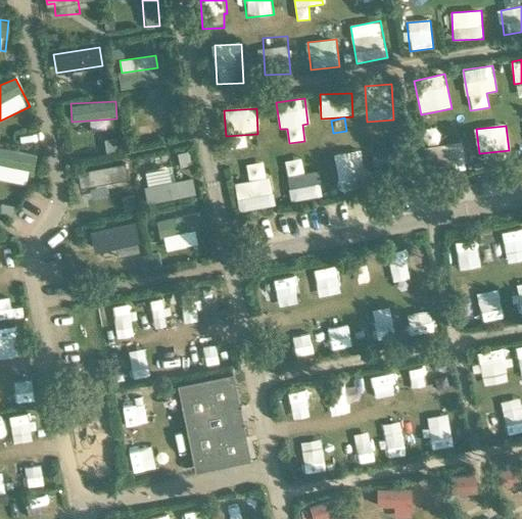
[(445,170),(465,169),(464,144),(444,145),(445,170)]
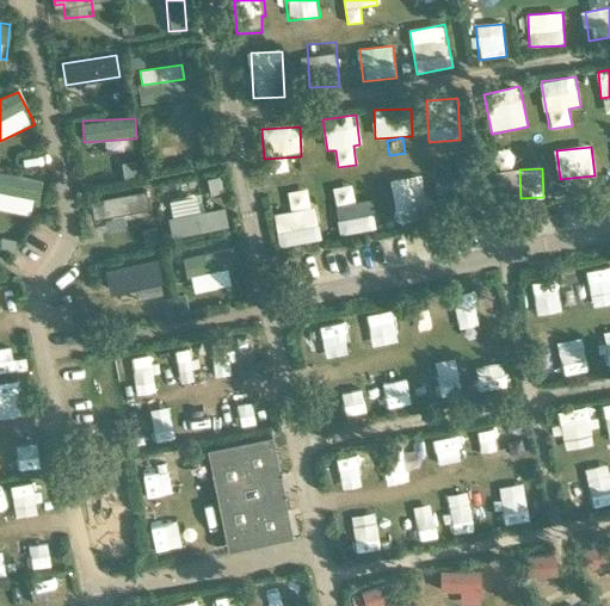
[(0,211),(32,215),(34,201),(42,201),(44,179),(0,175),(0,211)]
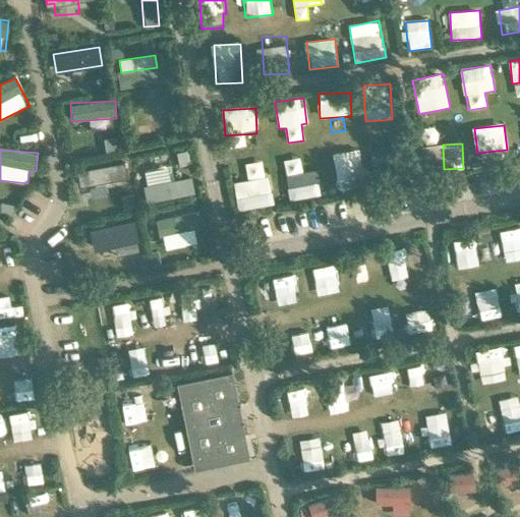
[(337,189),(363,188),(361,151),(335,152),(337,189)]
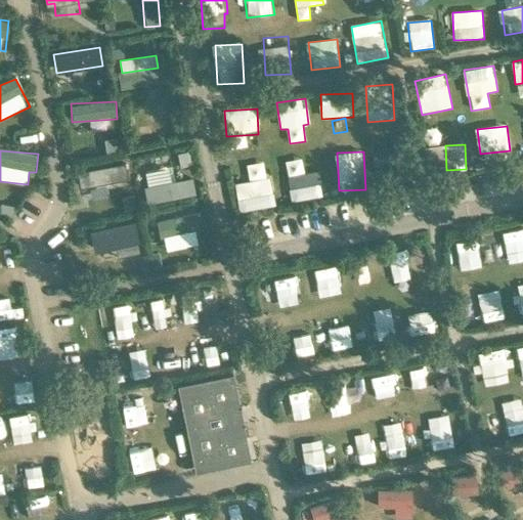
[(190,153),(178,156),(180,168),(192,166),(190,153)]
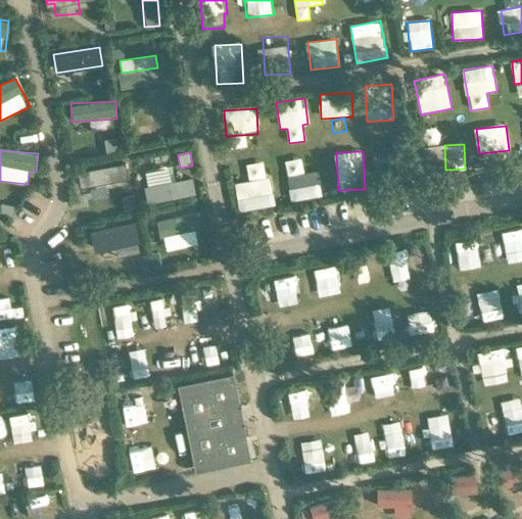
[(319,171),(305,174),(302,158),(284,162),(293,202),(324,195),(319,171)]
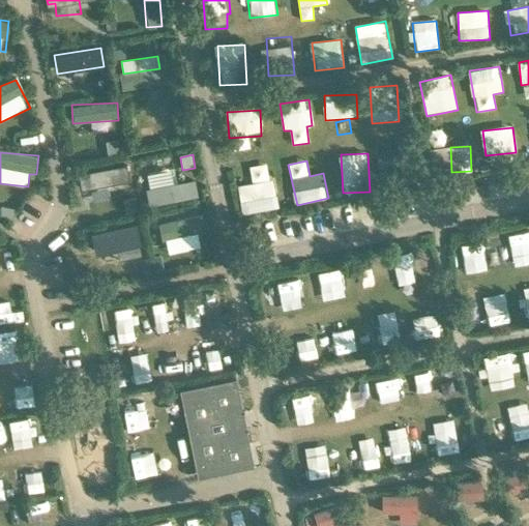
[(277,210),(271,165),(251,167),(253,183),(238,185),(242,214),(277,210)]
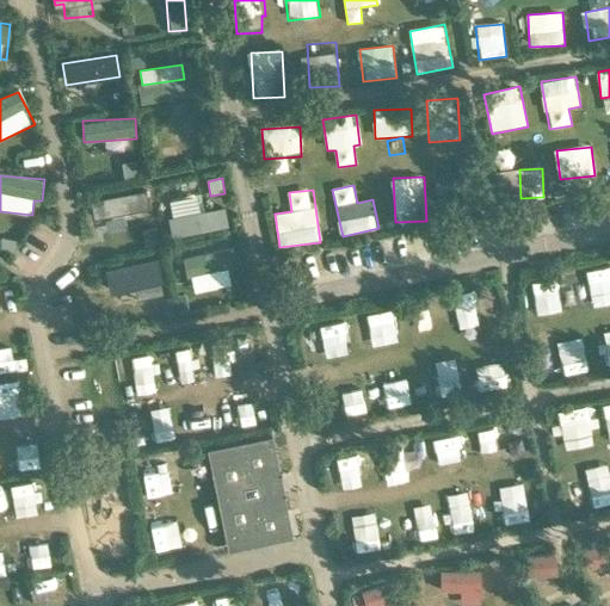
[(105,196),(110,221),(122,220),(116,193),(105,196)]
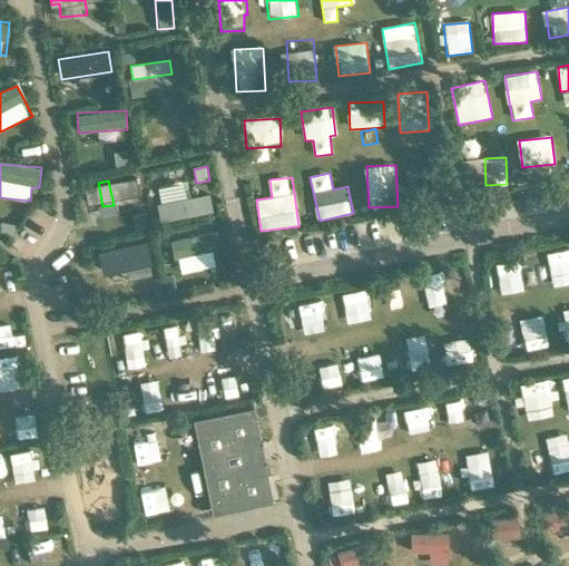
[(89,237),(120,234),(117,206),(99,208),(97,183),(84,184),(89,237)]
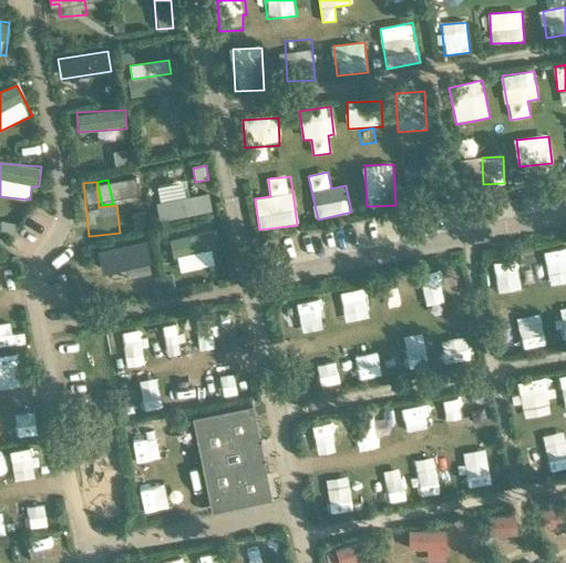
[(209,193),(189,197),(186,182),(155,188),(162,222),(213,212),(209,193)]
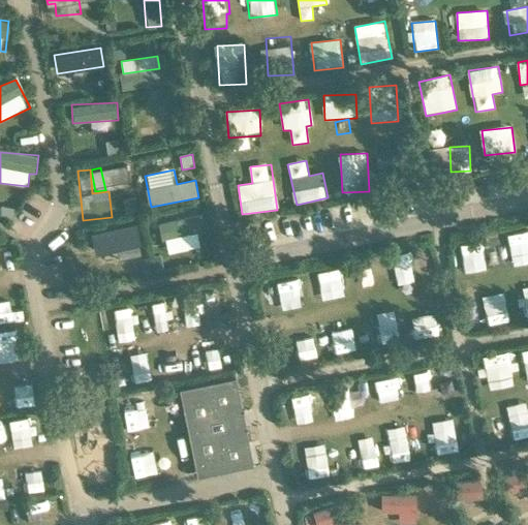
[(200,250),(198,233),(207,232),(205,217),(161,222),(165,254),(200,250)]
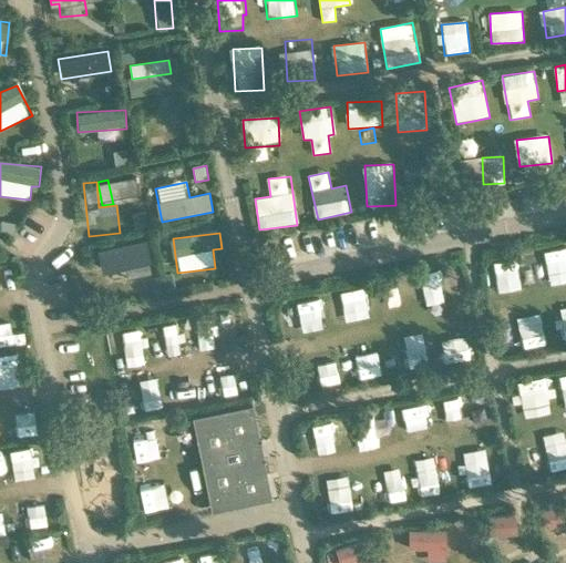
[(104,253),(109,286),(151,280),(148,264),(152,264),(150,247),(104,253)]
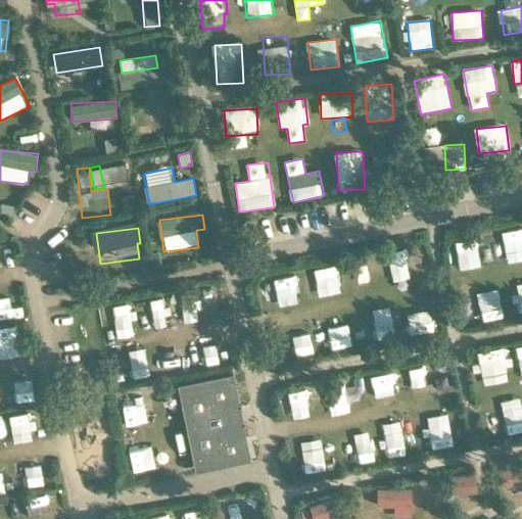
[(0,267),(12,265),(10,252),(0,253),(0,267)]
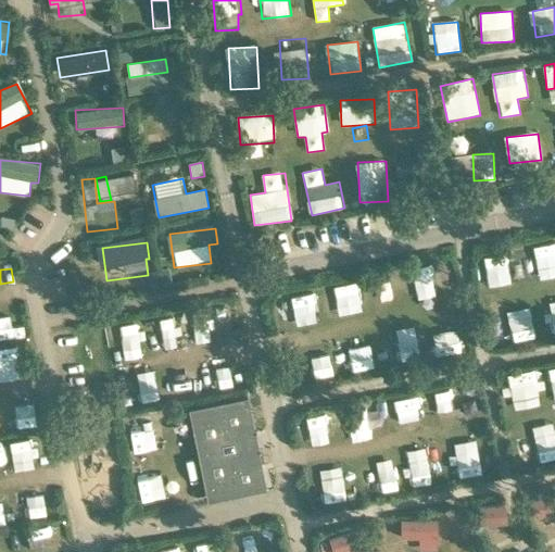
[(149,274),(151,287),(173,283),(169,270),(149,274)]
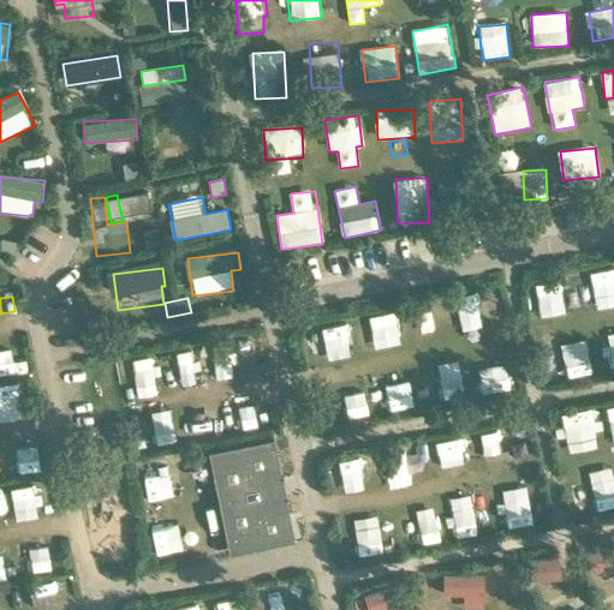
[(219,344),(220,366),(244,365),(243,342),(219,344)]
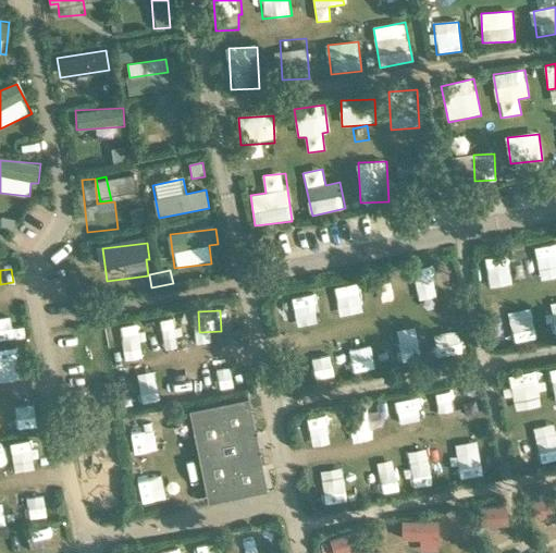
[(158,342),(182,339),(178,317),(155,321),(158,342)]
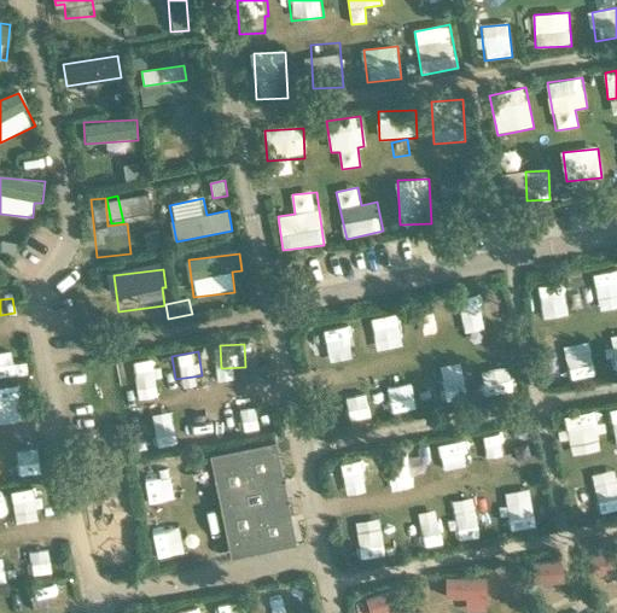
[(7,355),(0,355),(0,377),(10,377),(7,355)]
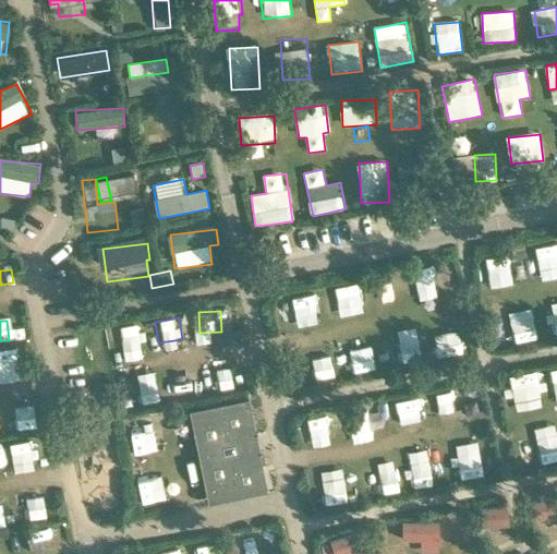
[(125,359),(141,358),(137,326),(121,327),(125,359)]
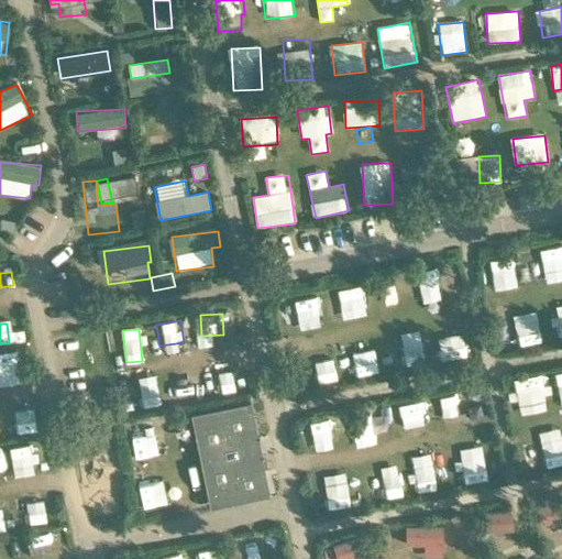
[(514,403),(519,402),(520,415),(546,414),(543,376),(513,379),(514,403)]
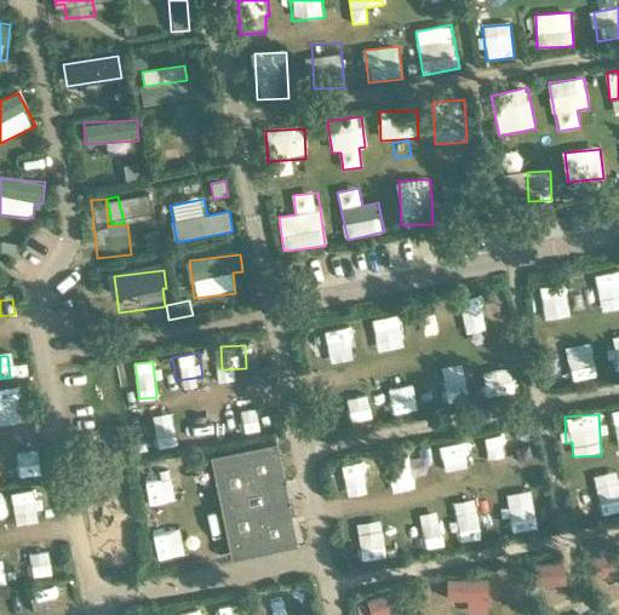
[(190,421),(195,442),(218,437),(213,417),(190,421)]
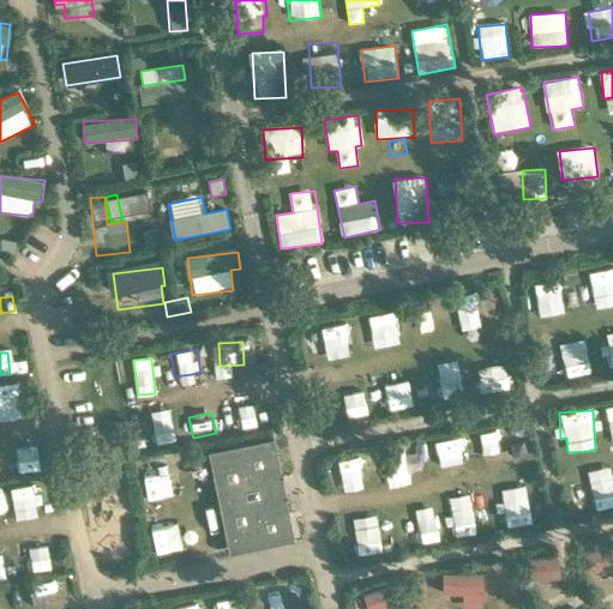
[(487,469),(517,465),(514,428),(482,432),(487,469)]
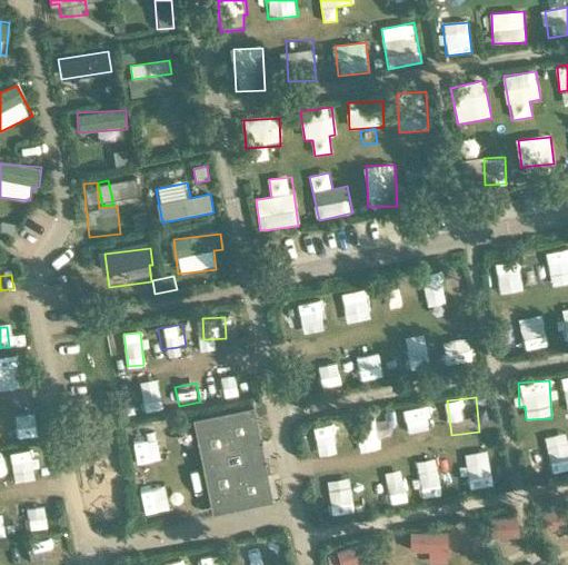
[(253,407),(192,418),(210,515),(271,504),(253,407)]
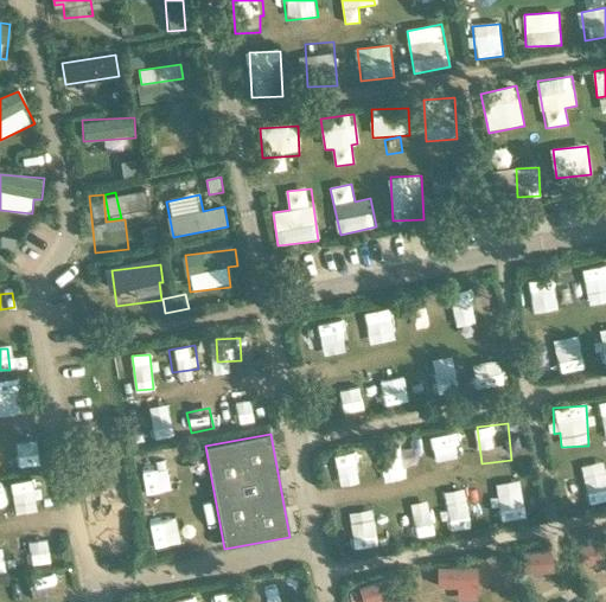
[(600,474),(574,479),(580,505),(605,499),(600,474)]
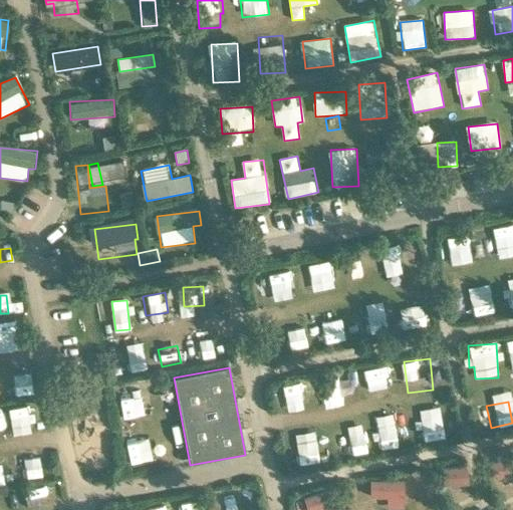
[(512,454),(490,465),(497,481),(512,474),(512,454)]
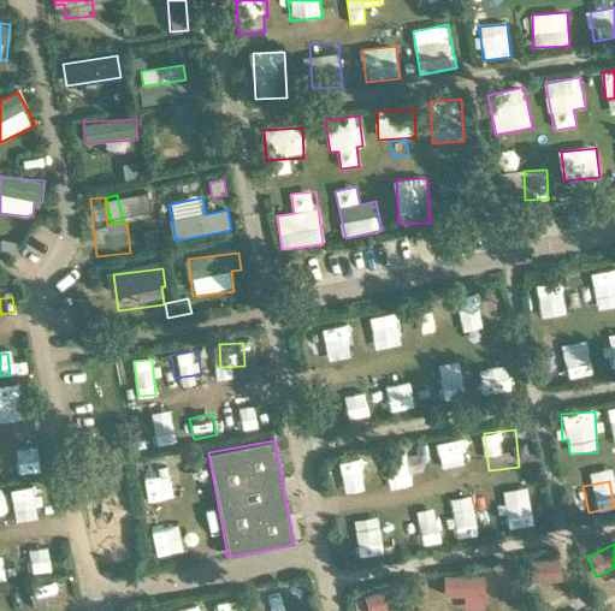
[(562,561),(524,562),(524,582),(562,581),(562,561)]
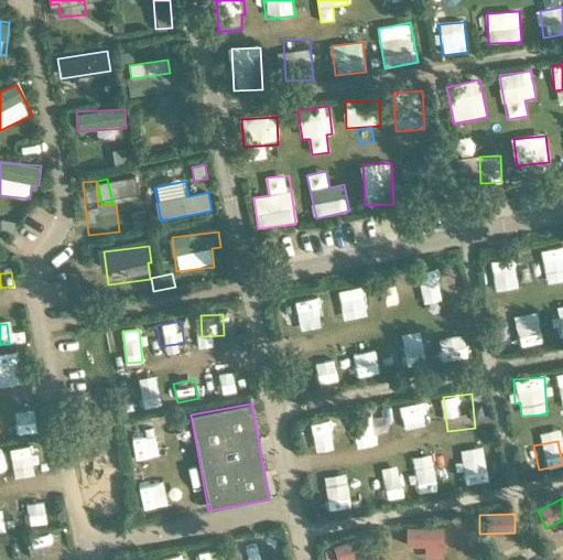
[(445,559),(445,527),(405,527),(405,549),(424,549),(424,559),(445,559)]
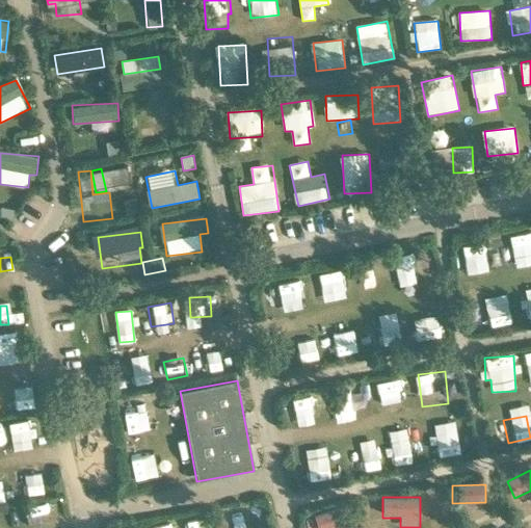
[(355,527),(350,507),(314,518),(317,527),(355,527)]
